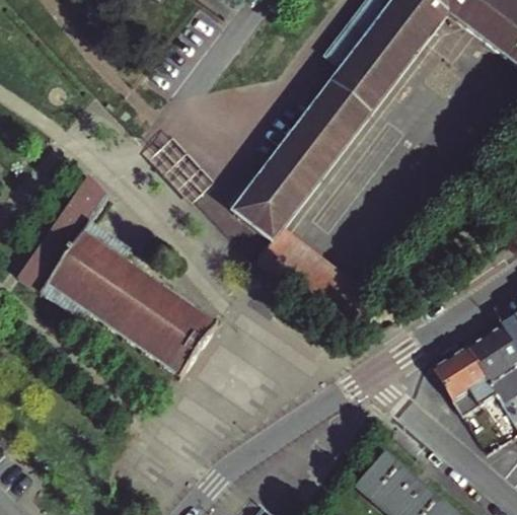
[(341,67),(231,211),(270,240),(281,225),(446,10),(516,64),(516,3),(512,0),(391,0),(389,3),(385,0),(364,0),(323,54),(341,67)]
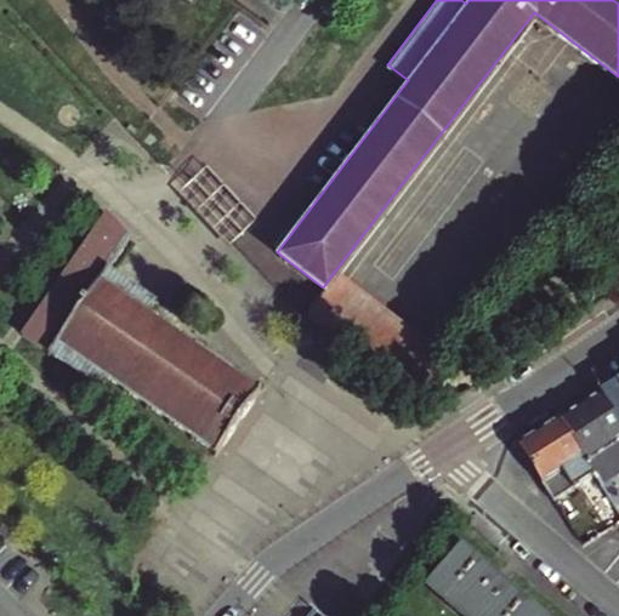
[(96,382),(102,374),(210,444),(216,448),(260,386),(148,308),(151,304),(155,297),(107,264),(130,233),(106,207),(74,254),(21,330),(96,382)]
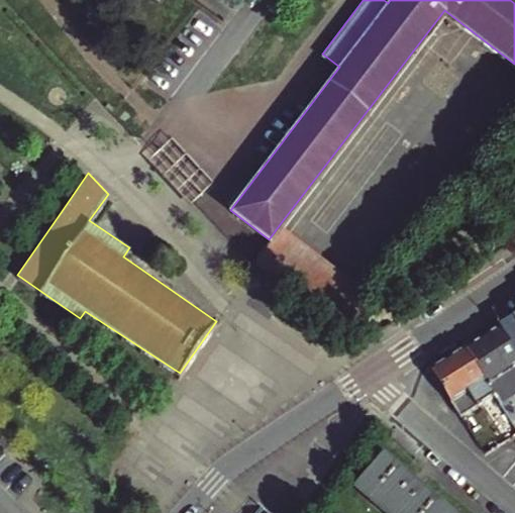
[(269,239),(253,259),(342,326),(368,292),(280,224),(269,239)]
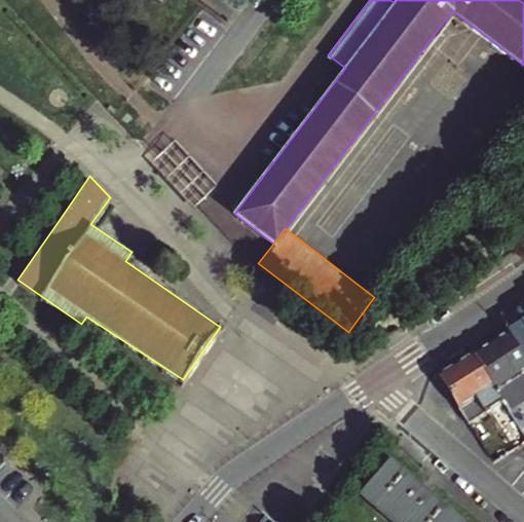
[(523,317),(506,329),(523,358),(523,317)]
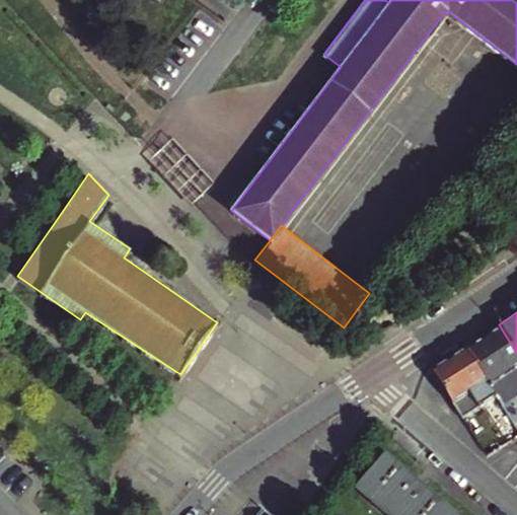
[(516,353),(499,324),(463,347),(505,410),(514,403),(499,379),(516,369),(516,371),(516,353)]
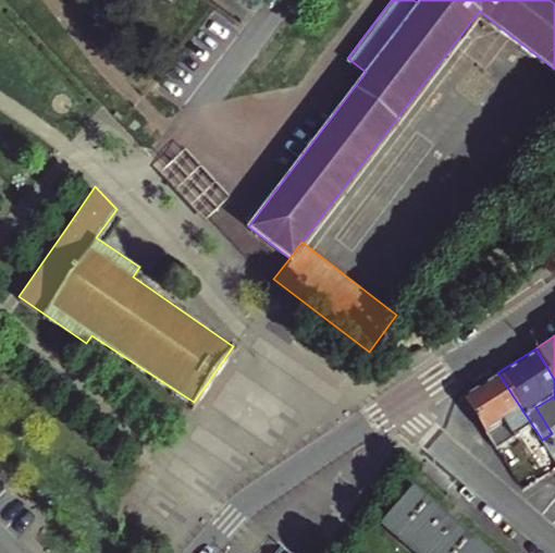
[(485,430),(488,429),(505,419),(516,435),(521,432),(544,470),(554,464),(554,461),(552,456),(542,440),(497,372),(461,395),(485,430)]
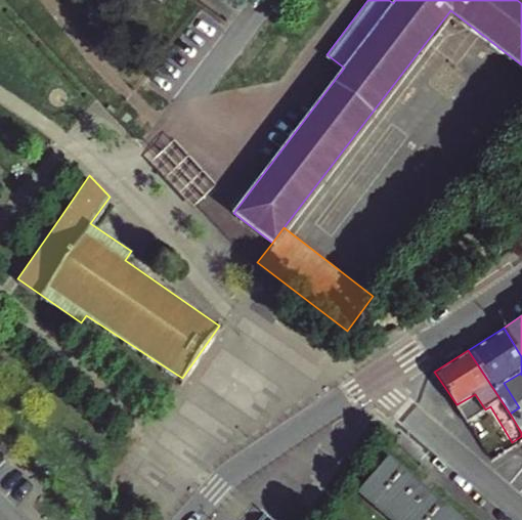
[(521,426),(521,415),(519,407),(510,414),(519,429),(521,426)]
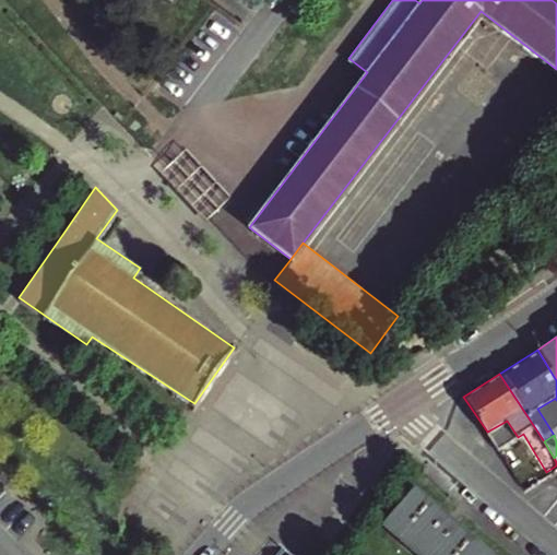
[(489,554),(414,489),(386,522),(424,554),(489,554)]
